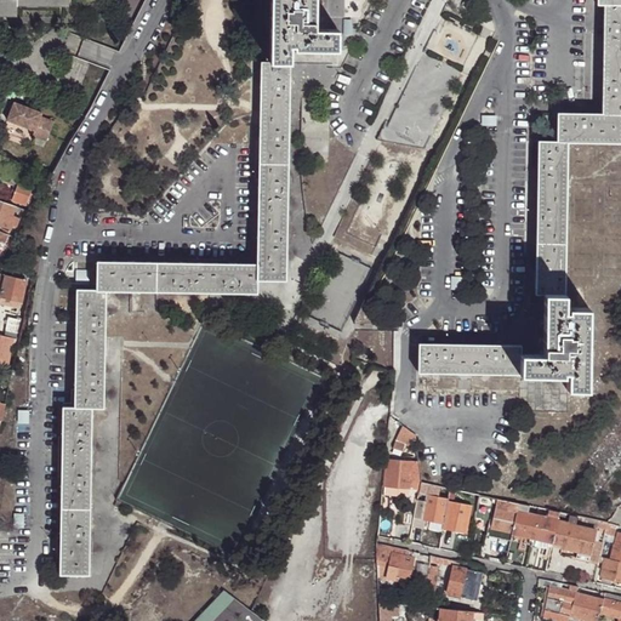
[(0,0),(0,16),(15,16),(16,6),(15,0),(0,0)]
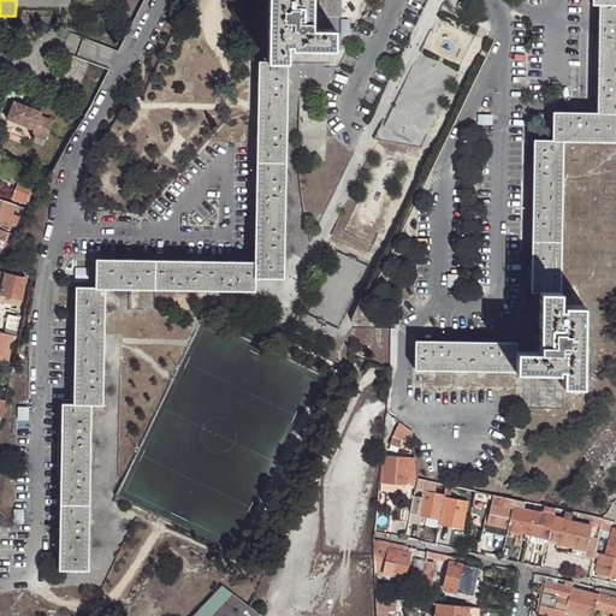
[(266,0),(266,60),(286,60),(286,46),(289,47),(289,48),(333,49),(333,28),(312,29),(312,18),(311,18),(311,0),(266,0)]
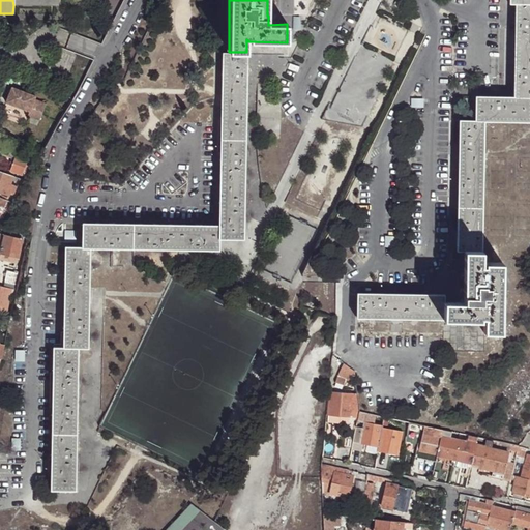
[(529,0),(514,1),(513,50),(529,50),(529,0)]
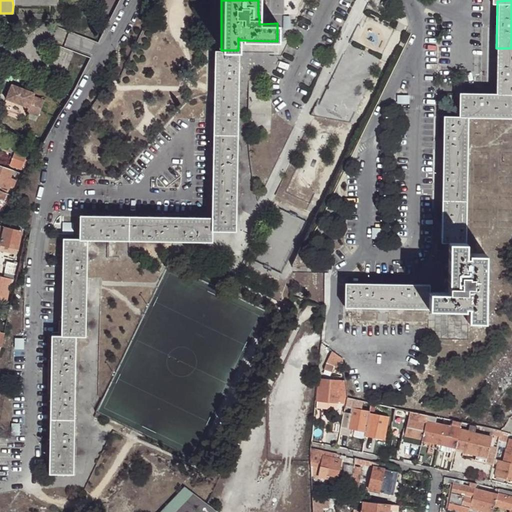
[(511,48),(496,48),(495,92),(511,92),(511,48)]
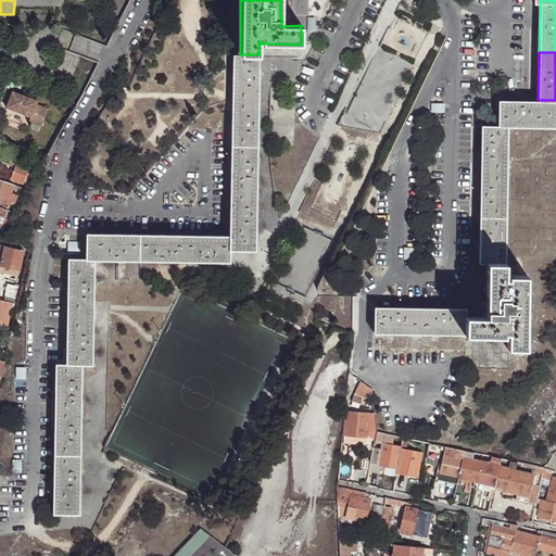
[(258,54),(232,54),(231,98),(257,99),(258,54)]
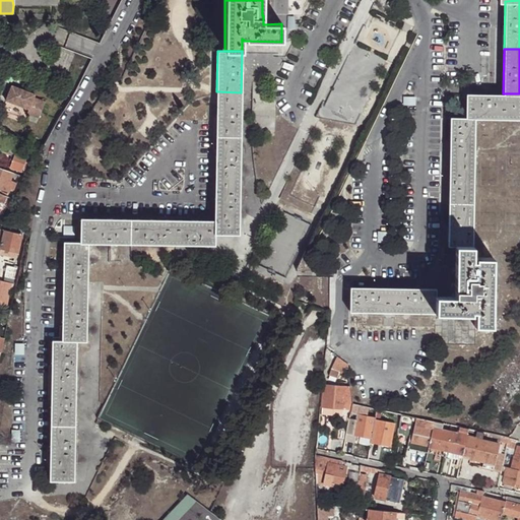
[(35,94),(12,85),(6,101),(14,104),(28,109),(27,113),(38,118),(45,102),(34,98),(35,94)]
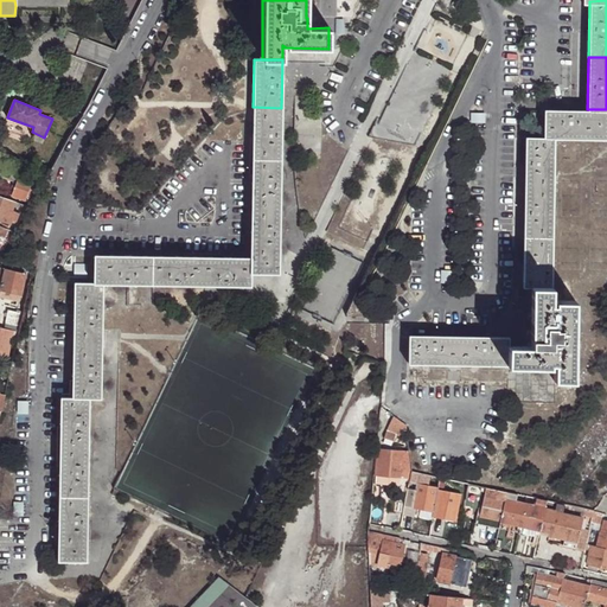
[(281,108),(253,107),(251,158),(280,159),(281,108)]
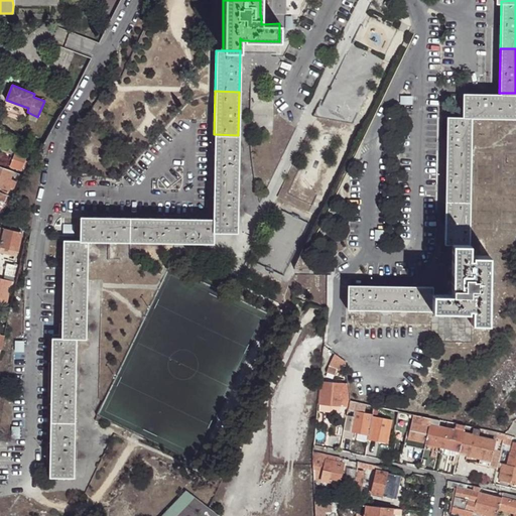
[(470,116),(515,116),(515,93),(499,93),(462,92),(461,116),(470,116)]
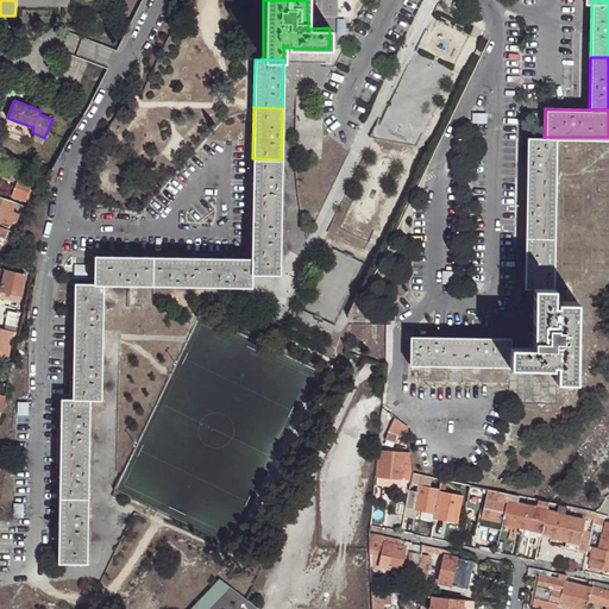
[(485,113),(471,114),(471,125),(485,124),(485,113)]
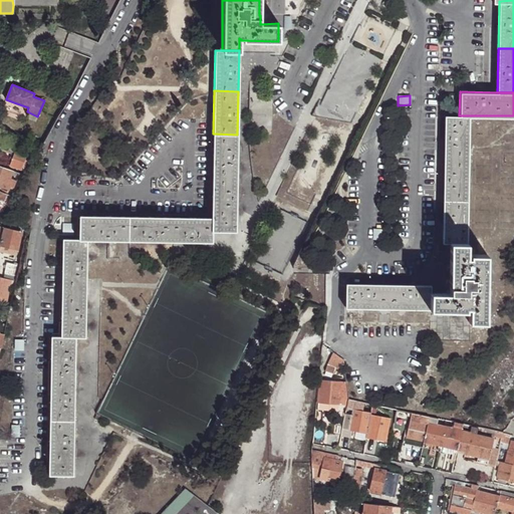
[(27,111),(28,107),(14,102),(10,112),(24,117),(27,111)]
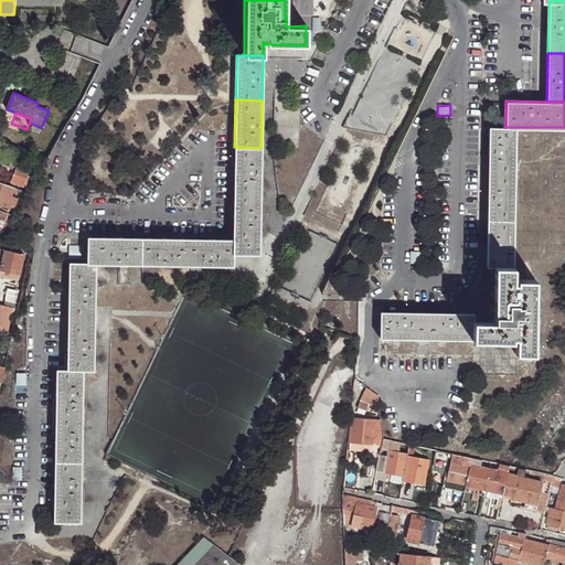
[(514,127),(488,127),(488,160),(488,172),(513,172),(513,160),(514,127)]
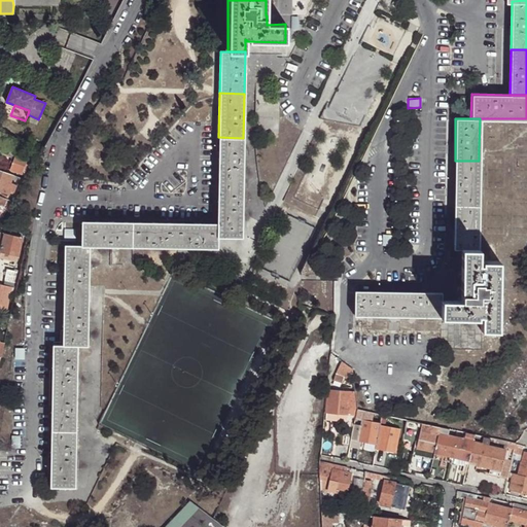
[(243,138),(218,137),(217,183),(243,183),(243,138)]
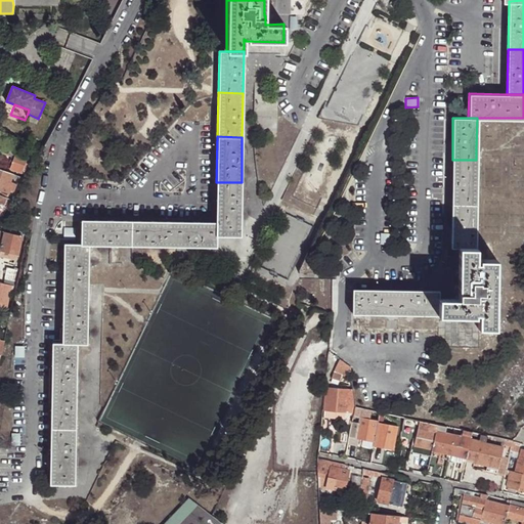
[(27,158),(30,153),(16,147),(14,153),(16,154),(27,158)]
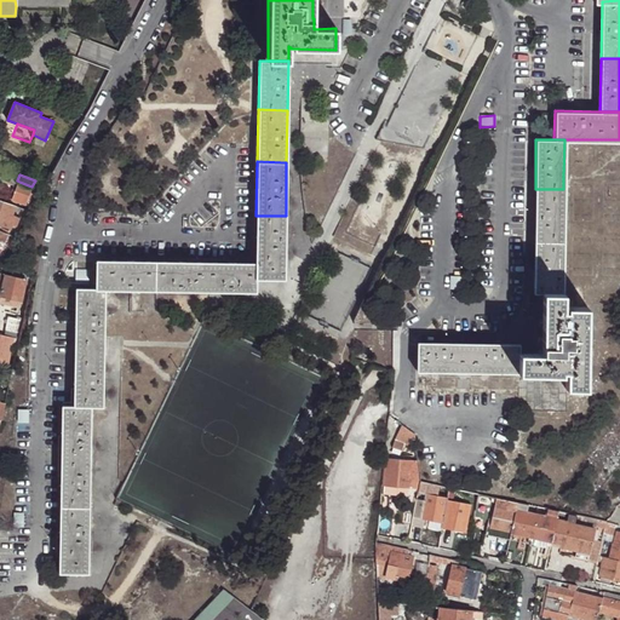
[(33,187),(32,187),(19,182),(12,199),(27,204),(33,187)]
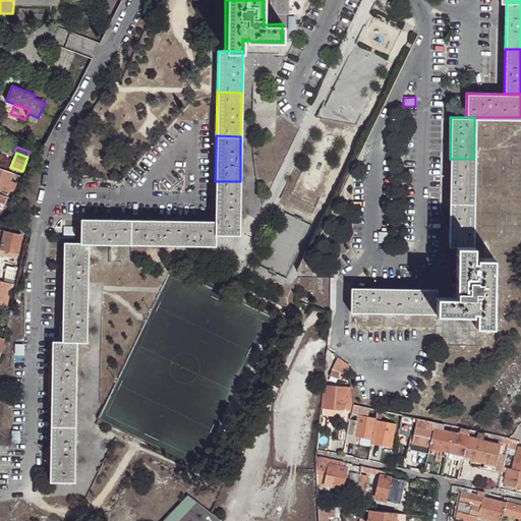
[(473,159),(450,159),(449,201),(473,201),(473,159)]
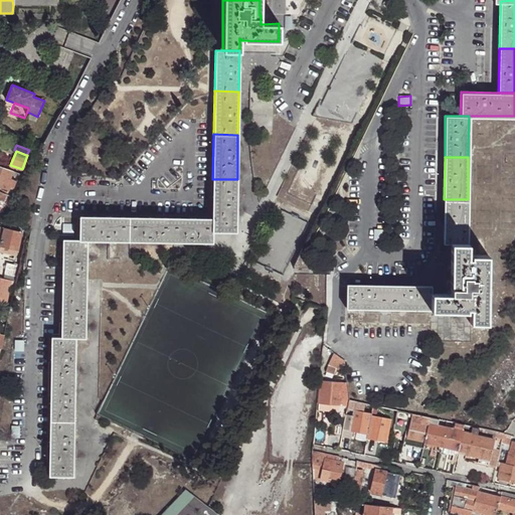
[(9,178),(11,174),(12,170),(0,166),(0,183),(7,186),(9,178)]
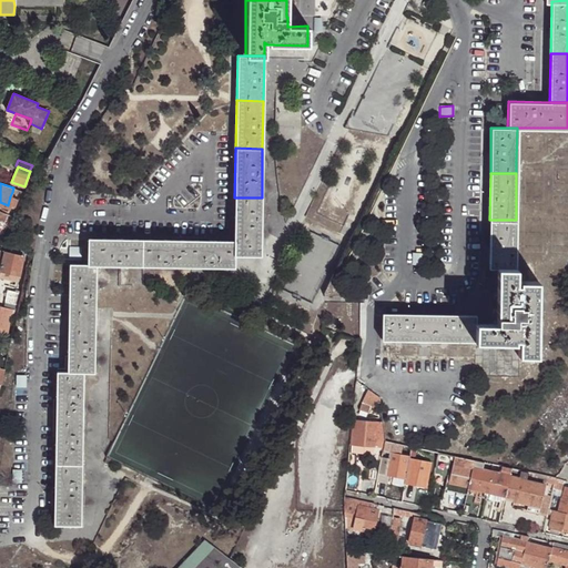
[(262,198),(234,198),(234,240),(234,255),(235,255),(261,255),(262,198)]
